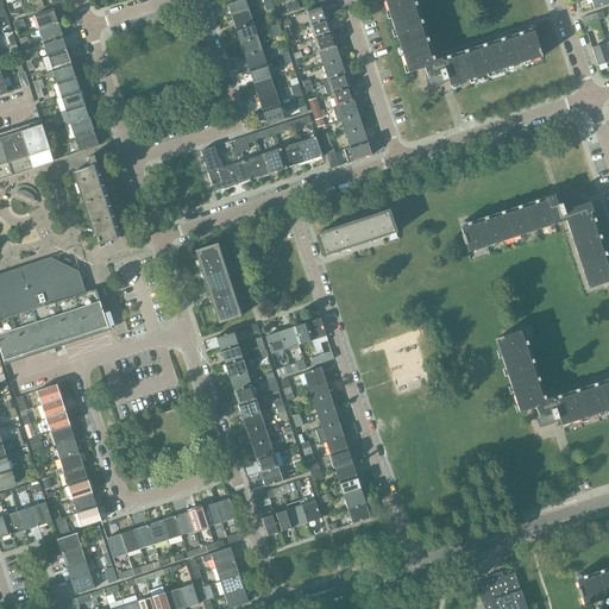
[(233,0),(227,2),(231,16),(249,11),(245,0),(233,0)]
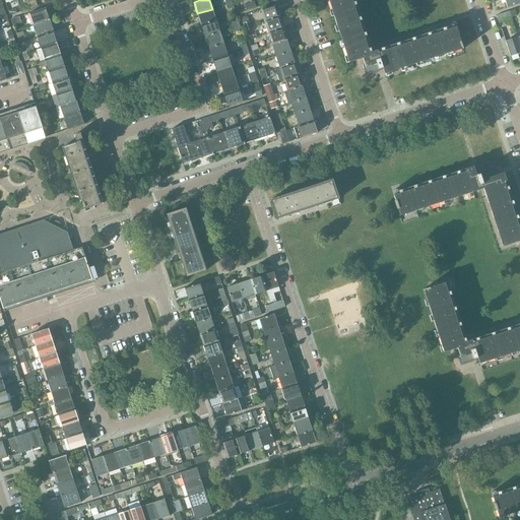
[(363,58),(366,68),(368,73),(383,68),(385,74),(462,49),(463,49),(456,27),(370,56),(351,0),(328,0),(328,1),(329,1),(349,63),(363,58)]
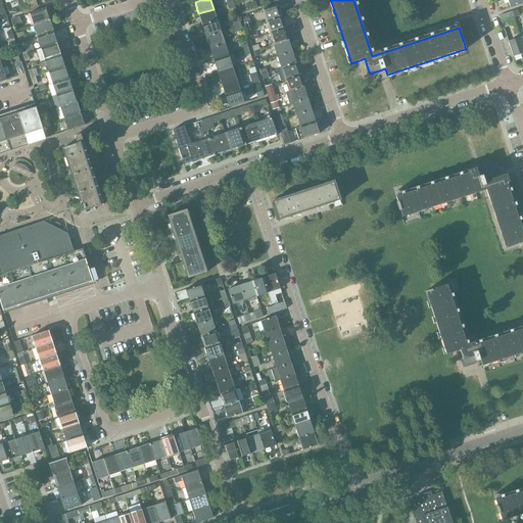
[(262,10),(266,21),(281,16),(277,5),(262,10)]
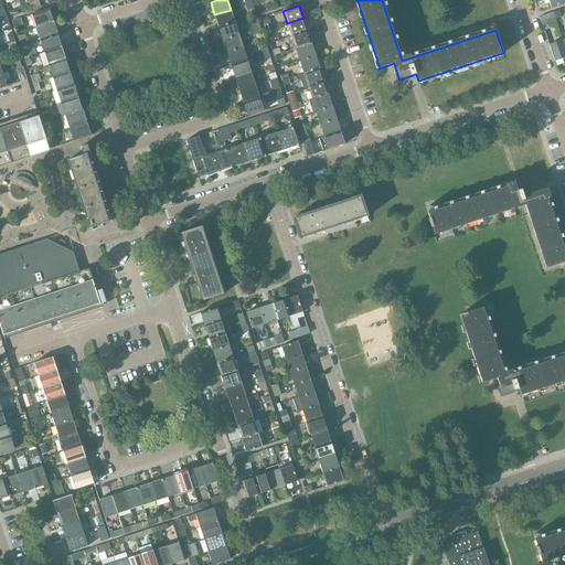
[(31,14),(35,28),(54,21),(51,9),(31,14)]
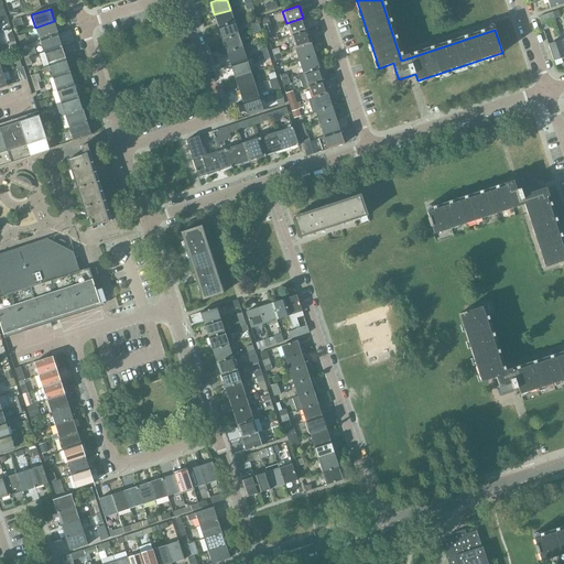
[(214,14),(218,28),(235,22),(230,10),(214,14)]
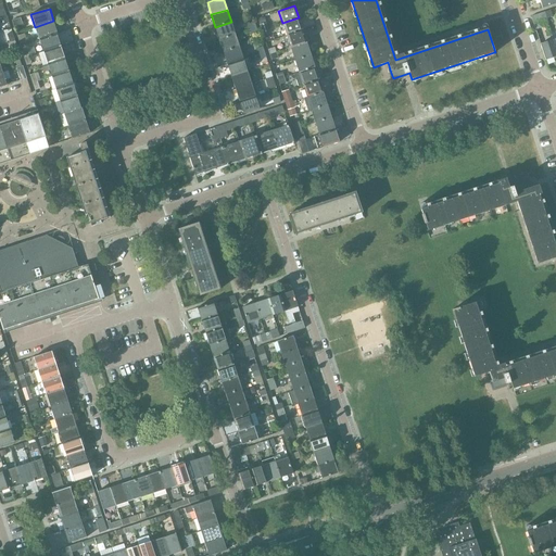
[(546,19),(544,12),(531,16),(533,23),(546,19)]
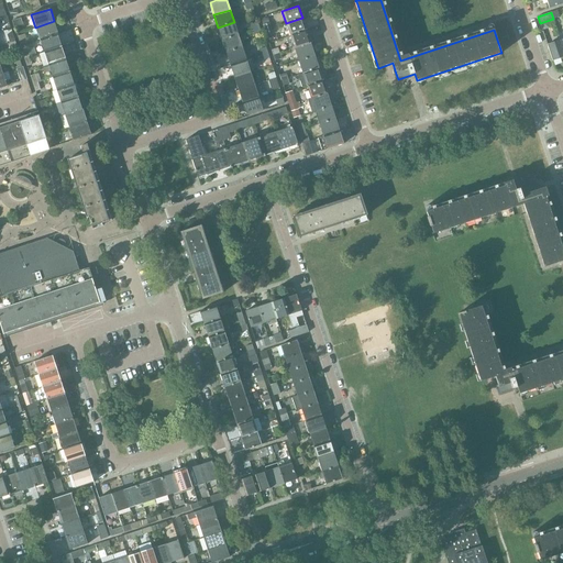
[(286,23),(290,36),(307,31),(302,18),(286,23)]
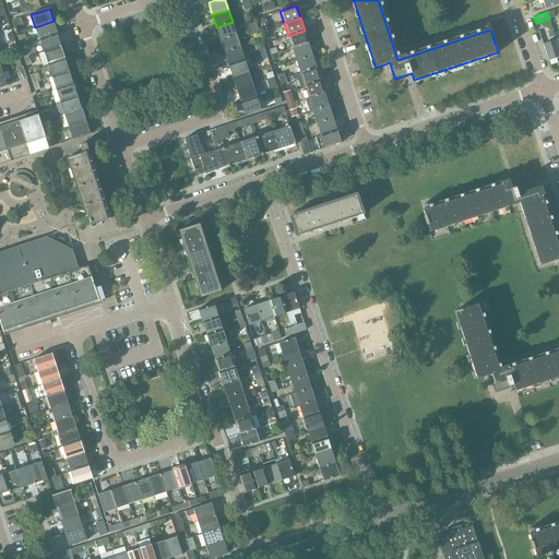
[(12,21),(14,27),(23,24),(21,19),(12,21)]
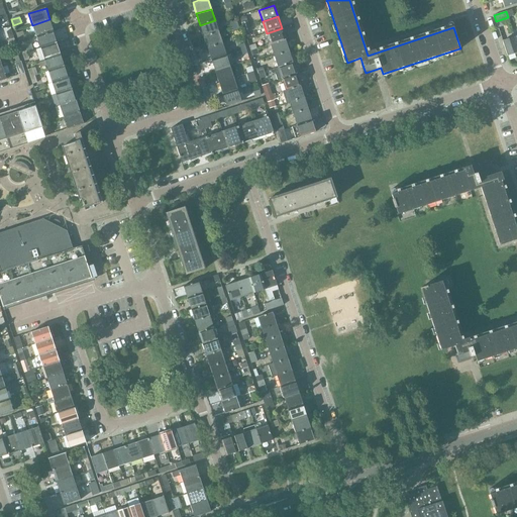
[(32,25),(36,36),(54,31),(49,19),(32,25)]
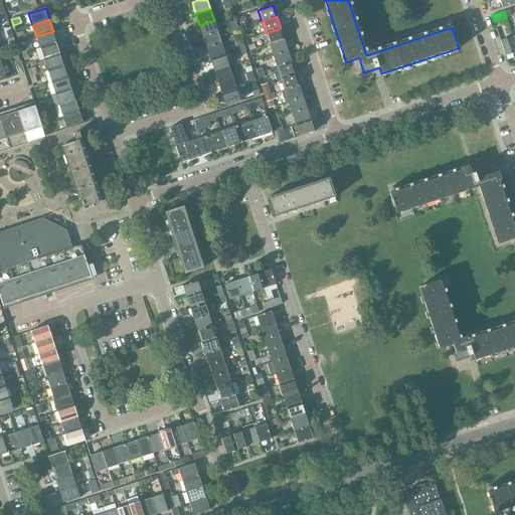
[(199,25),(203,36),(218,32),(214,20),(199,25)]
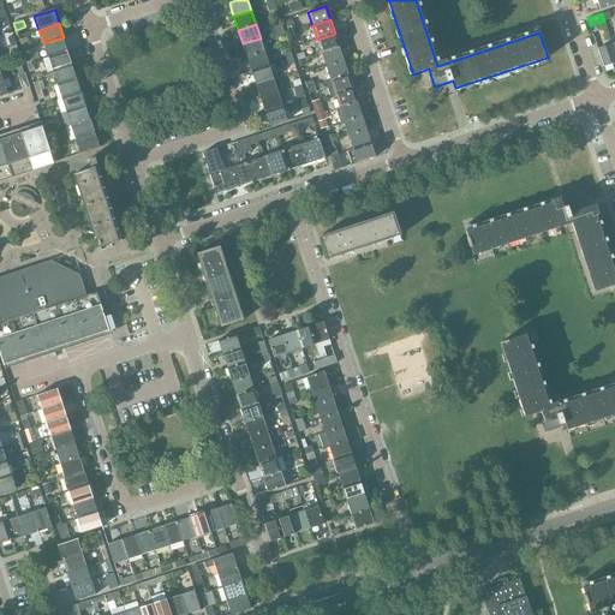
[(317,54),(322,53),(339,47),(335,34),(317,40),(312,41),(317,54)]
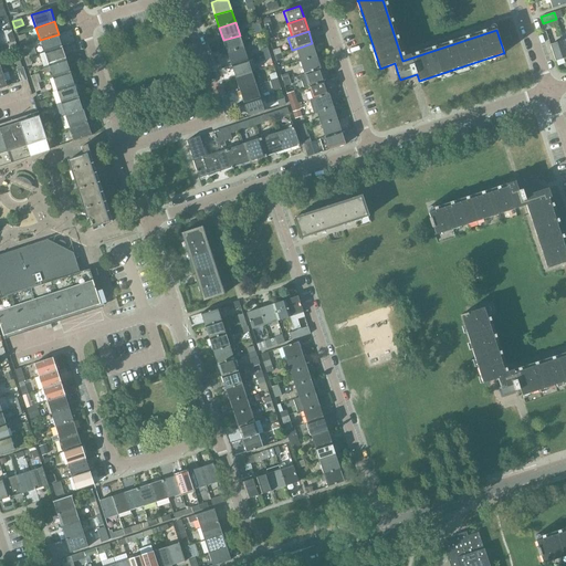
[(18,37),(20,44),(28,42),(25,34),(18,37)]
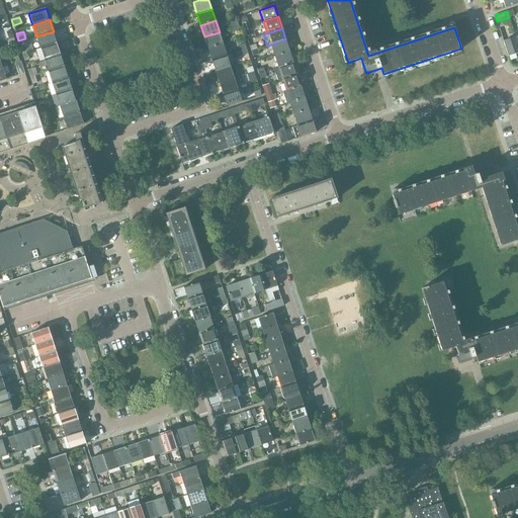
[(36,36),(39,49),(58,42),(54,31),(36,36)]
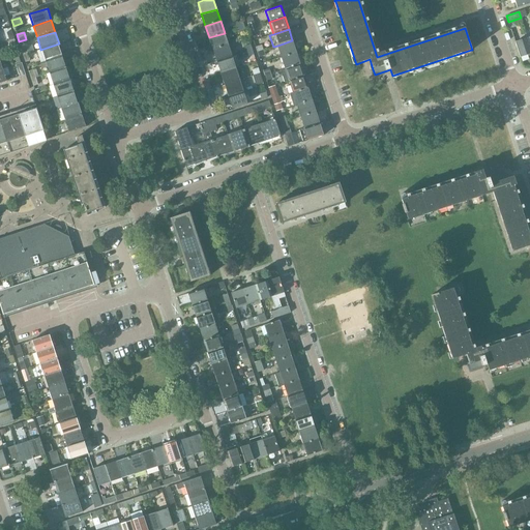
[(209,37),(213,50),(228,45),(225,33),(209,37)]
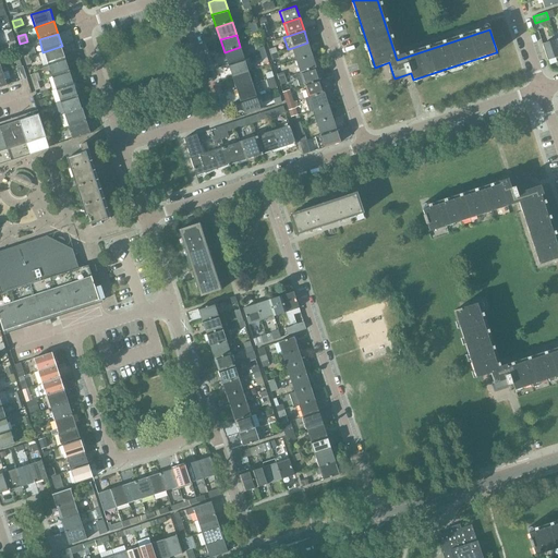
[(557,57),(557,49),(555,40),(542,45),(547,60),(557,57)]
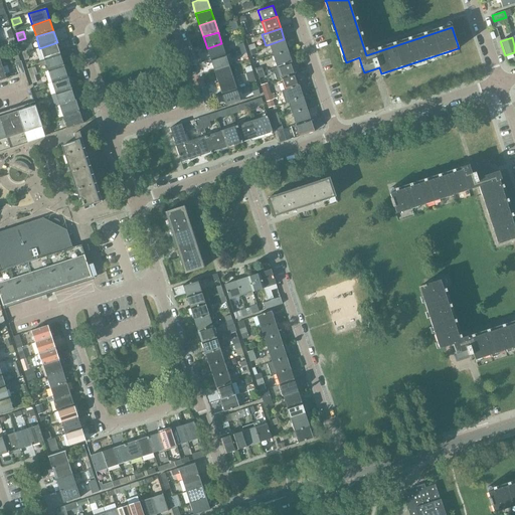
[(270,44),(273,55),(288,51),(284,39),(270,44)]
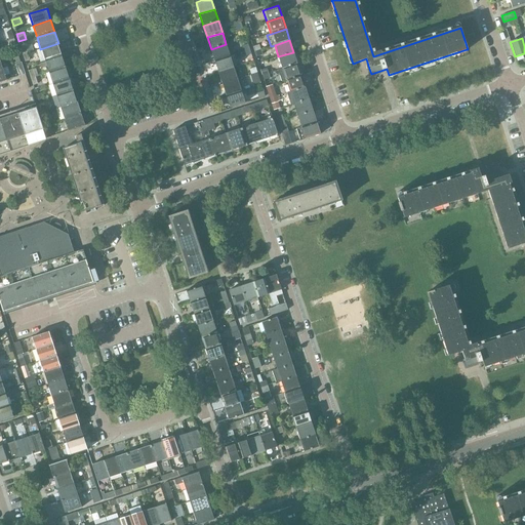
[(40,49),(44,61),(63,55),(58,43),(40,49)]
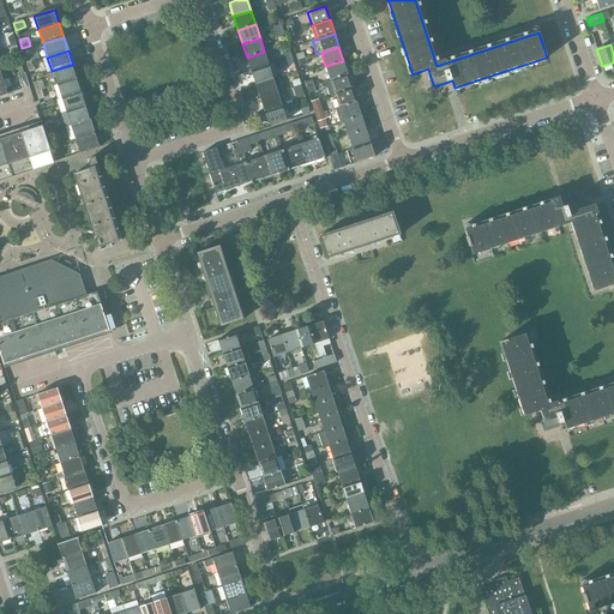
[(247,58),(251,71),(269,65),(264,52),(247,58)]
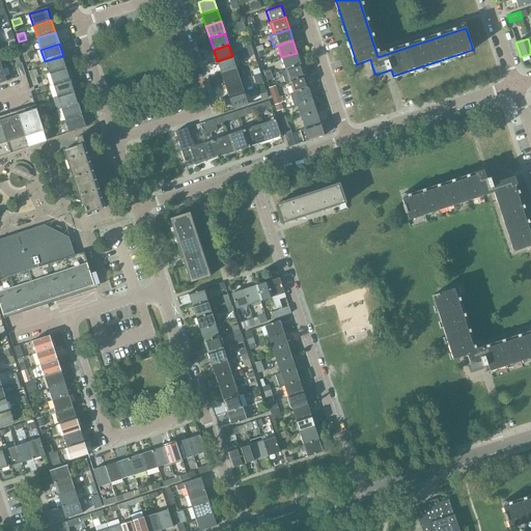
[(281,57),(285,70),(301,64),(297,53),(281,57)]
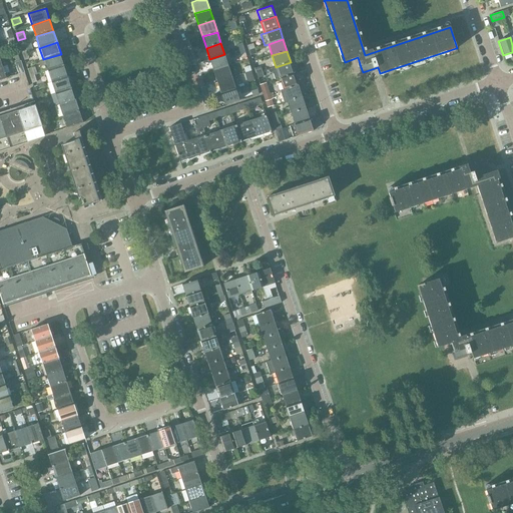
[(45,65),(47,71),(64,65),(61,54),(43,59),(37,61),(39,67),(45,65)]
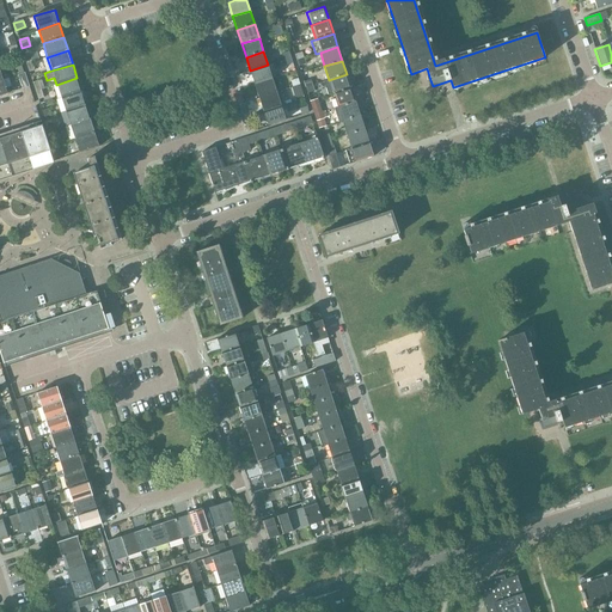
[(250,71),(255,85),(273,79),(268,65),(250,71)]
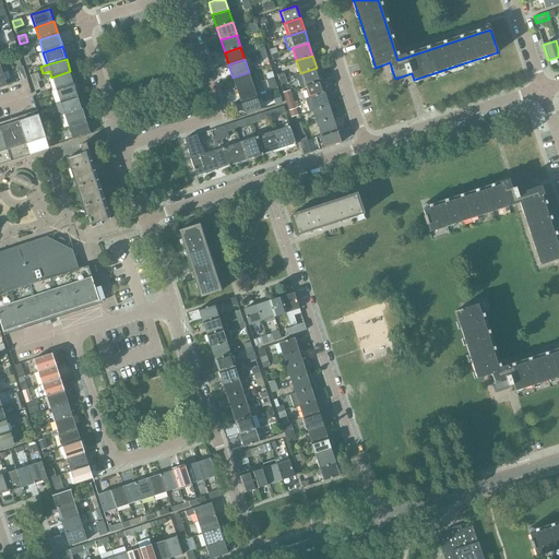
[(16,69),(21,81),(27,79),(23,67),(16,69)]
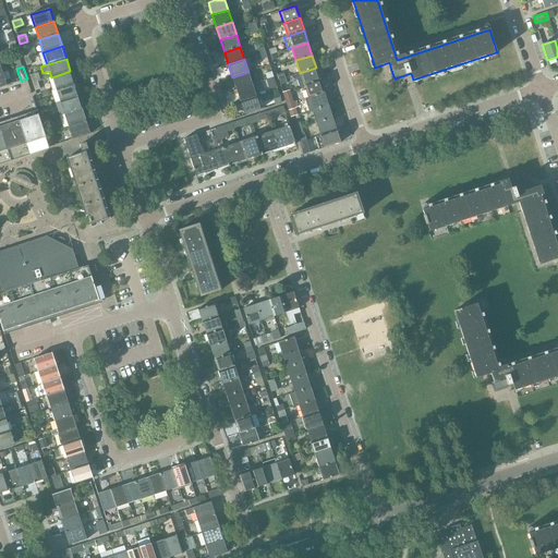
[(300,87),(304,85),(320,81),(316,68),(300,73),(295,74),(300,87)]
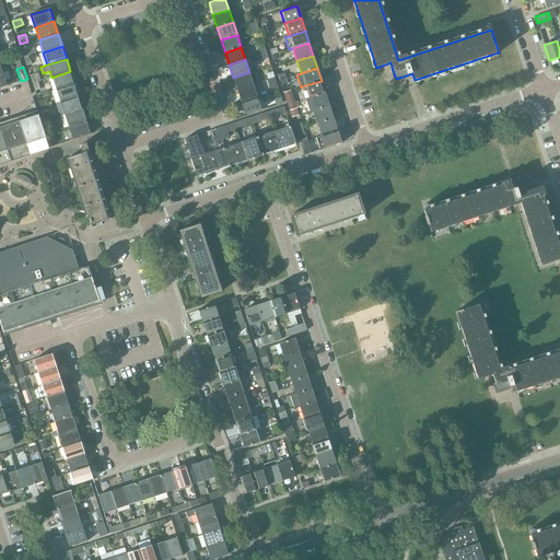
[(51,78),(56,90),(74,83),(70,71),(51,78)]
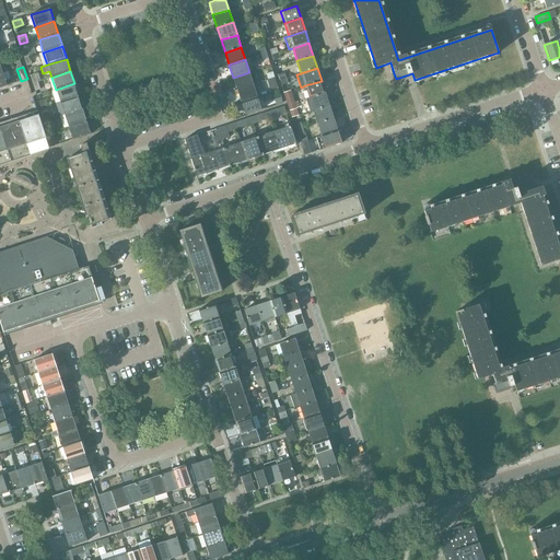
[(233,78),(237,90),(254,84),(249,72),(233,78)]
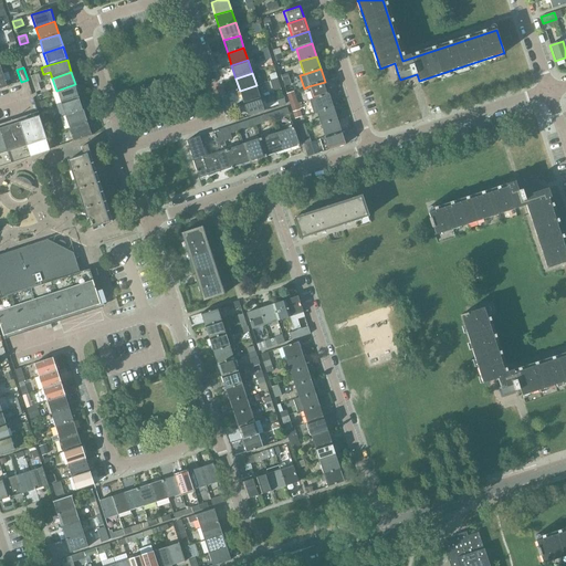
[(278,79),(271,81),(274,91),(281,88),(278,79)]
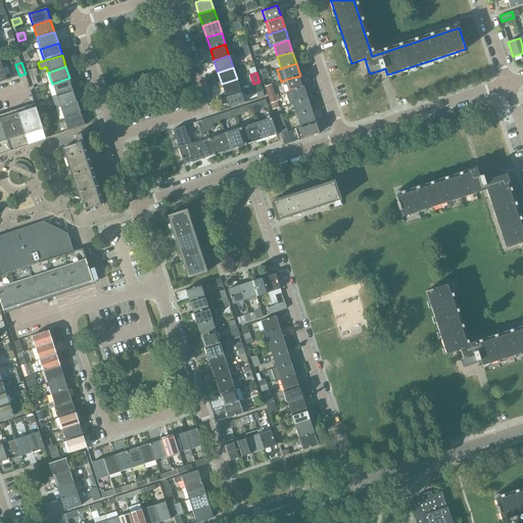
[(285,80),(289,92),(304,87),(300,76),(285,80)]
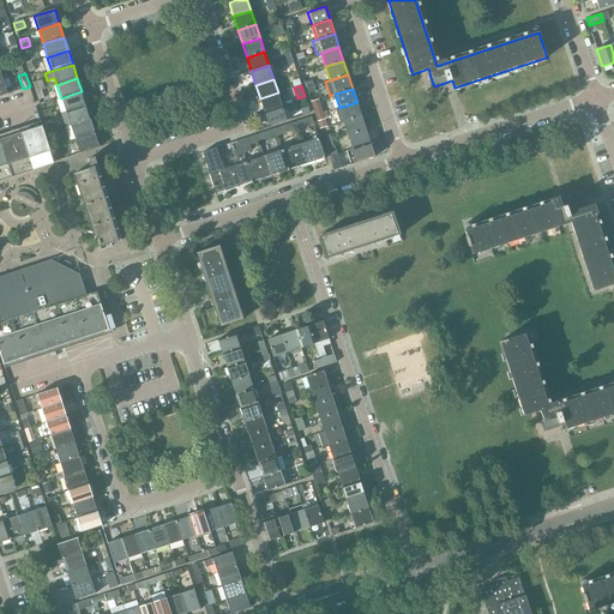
[(61,98),(65,113),(86,106),(82,91),(61,98)]
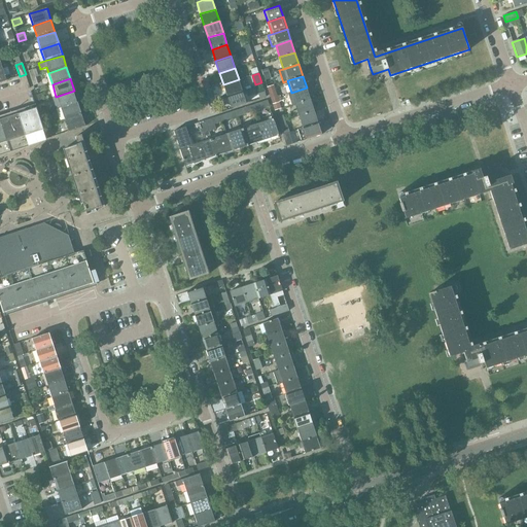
[(223,84),(227,97),(242,92),(239,79),(223,84)]
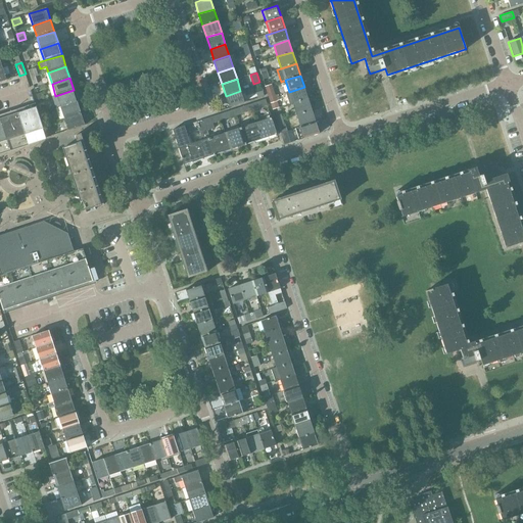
[(265,87),(269,98),(276,96),(272,85),(265,87)]
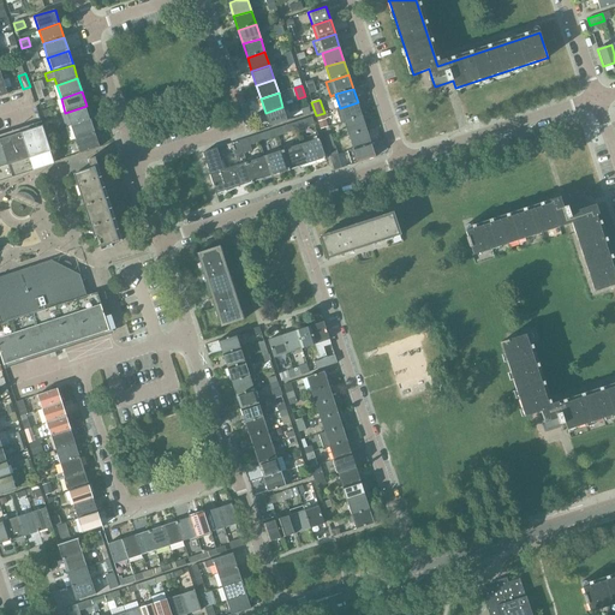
[(340,108),(344,121),(362,115),(358,102),(340,108)]
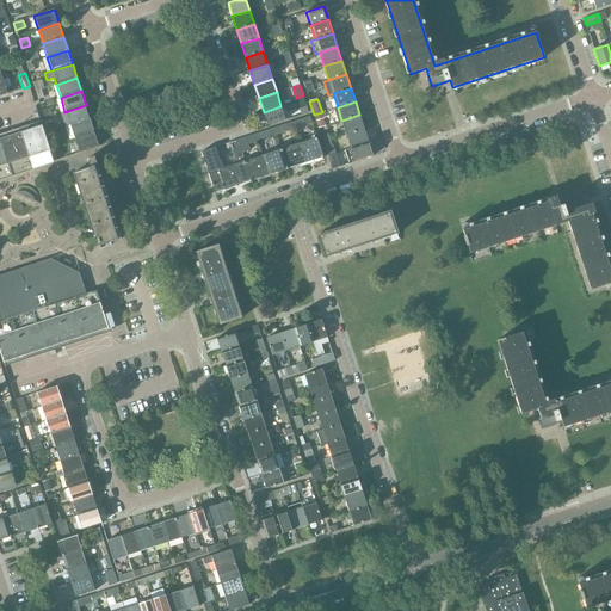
[(65,112),(69,125),(91,118),(86,105),(65,112)]
